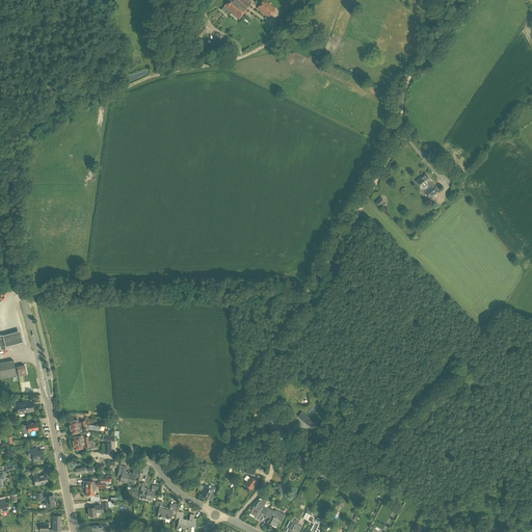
[(239,19),(245,10),(231,0),(229,0),(223,6),(221,9),(221,10),(225,14),(228,10),(239,19)]
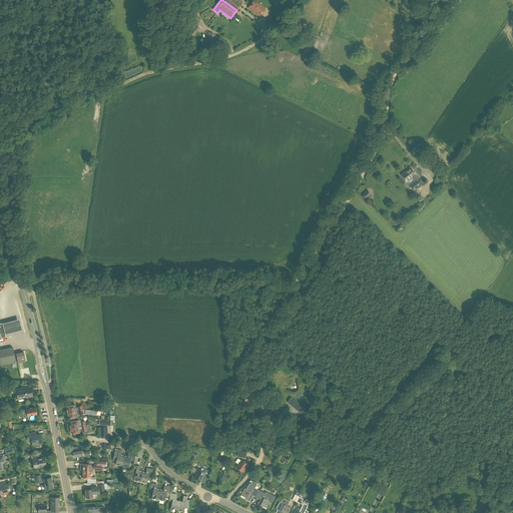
[(222,0),(236,10),(242,3),(237,0),(222,0)]
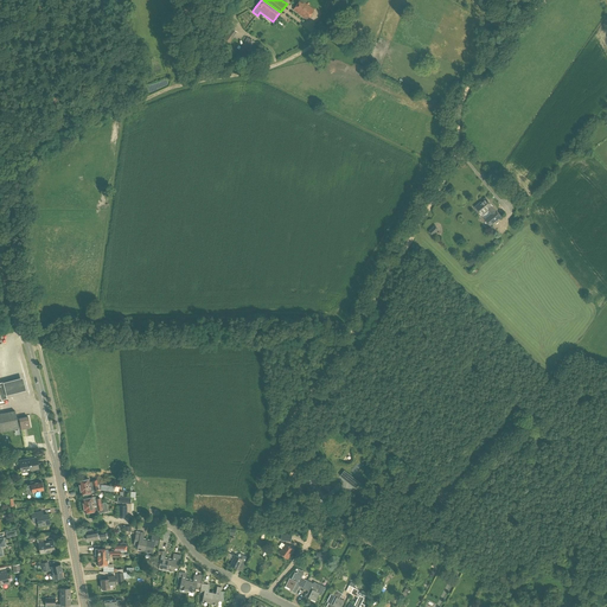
[(306,20),(314,10),(301,0),(299,0),(293,10),(306,20)]
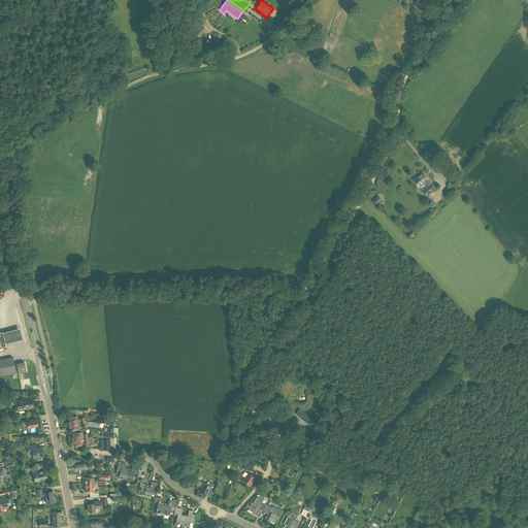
[(213,52),(222,36),(215,32),(206,47),(213,52)]
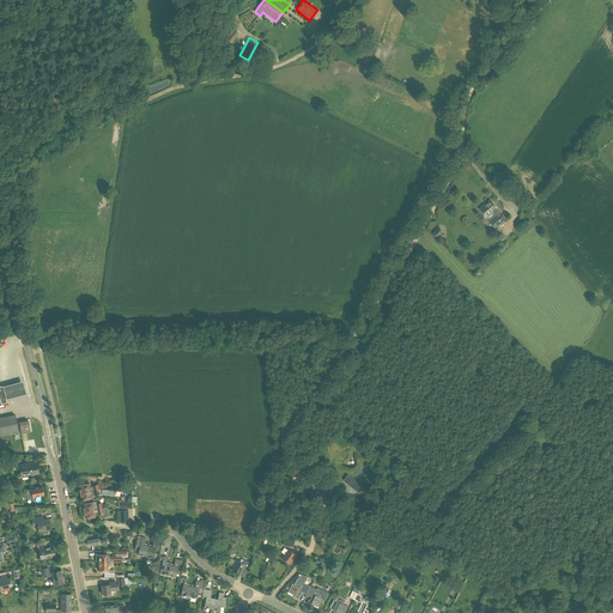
[(501,212),(497,208),(491,200),(479,208),(486,217),(492,212),(496,217),(492,219),(497,226),(507,219),(501,212)]
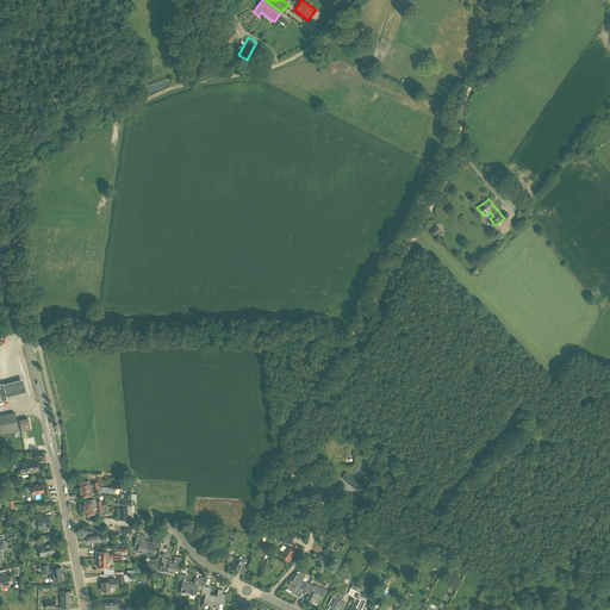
[(435,237),(441,231),(437,226),(431,232),(435,237)]
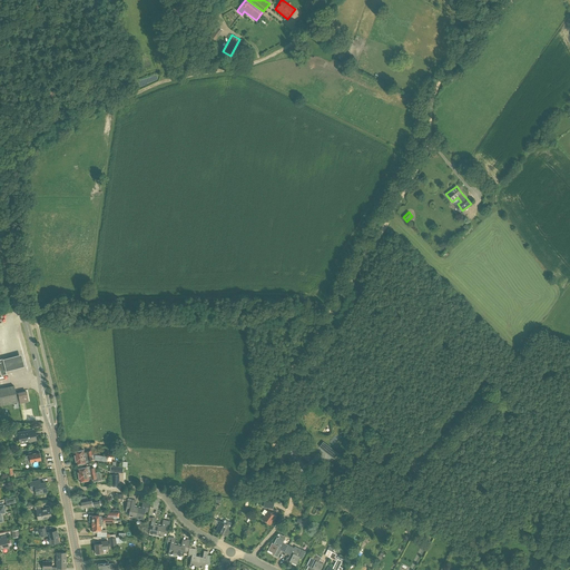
[(15,385),(0,387),(0,403),(0,405),(18,402),(19,402),(19,403),(20,403),(28,402),(28,400),(27,392),(18,393),(18,394),(16,394),(15,385)]
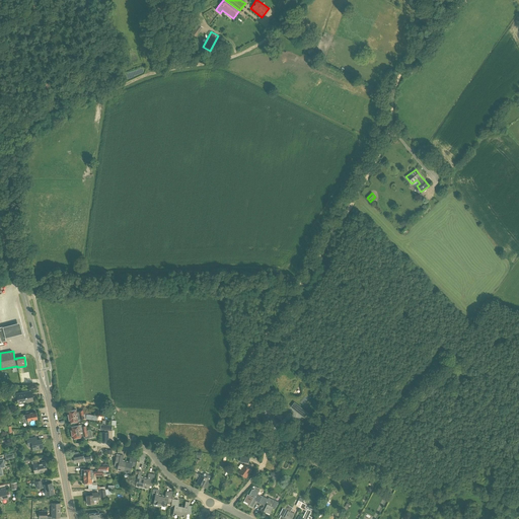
[(308,413),(317,401),(311,396),(303,390),(294,403),(291,406),(304,418),(308,413)]
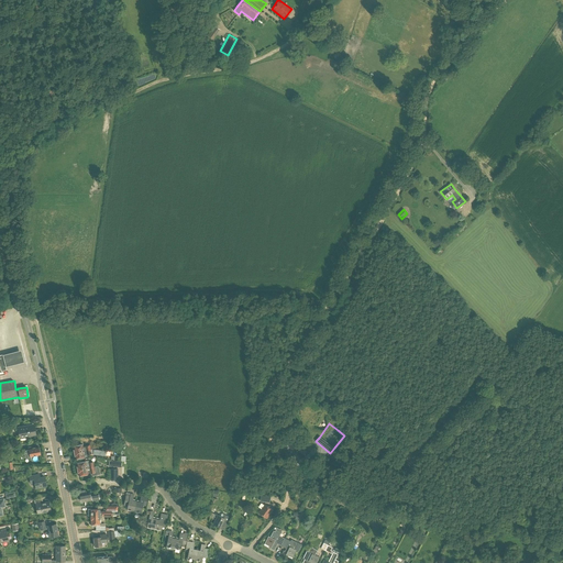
[(20,437),(25,435),(26,437),(36,435),(34,426),(28,427),(26,426),(18,428),(20,437)]
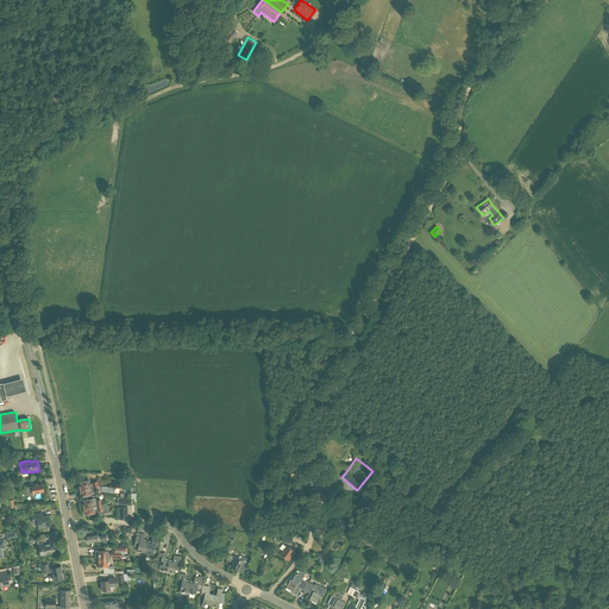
[(316,476),(312,483),(327,495),(332,488),(328,485),(322,481),(324,478),(319,473),(316,476)]
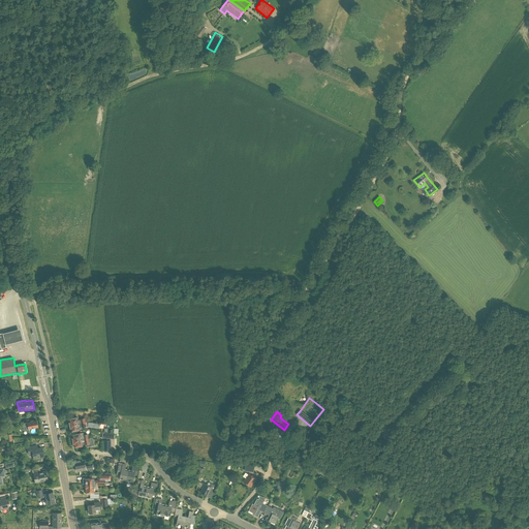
[(27,422),(23,422),(24,425),(28,425),(28,429),(29,429),(37,427),(38,426),(37,424),(36,424),(36,419),(31,421),(30,419),(27,421),(27,422)]
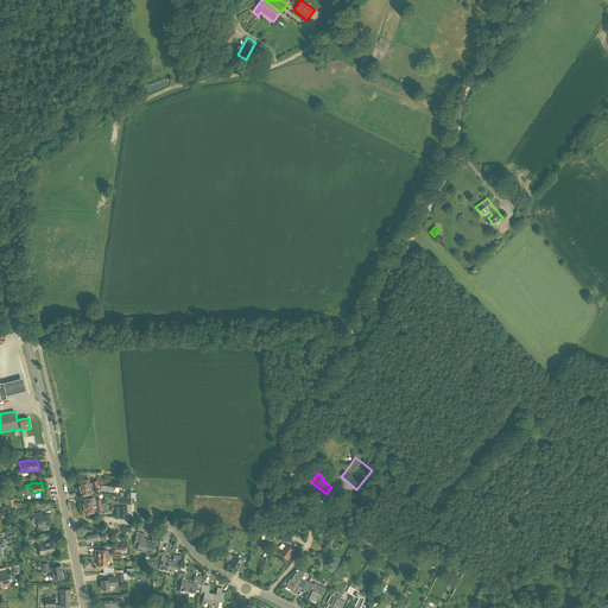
[(97,486),(80,488),(81,492),(82,495),(92,494),(90,491),(93,489),(94,491),(99,489),(101,489),(101,486),(99,487),(97,486)]
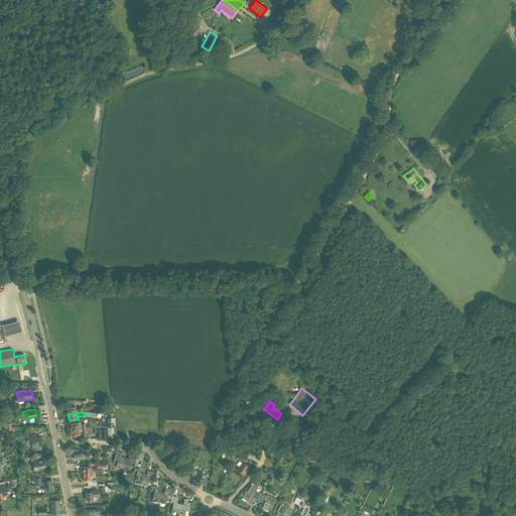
[(71,430),(86,427),(86,423),(82,424),(81,422),(70,424),(71,427),(70,427),(70,429),(71,429),(71,430)]
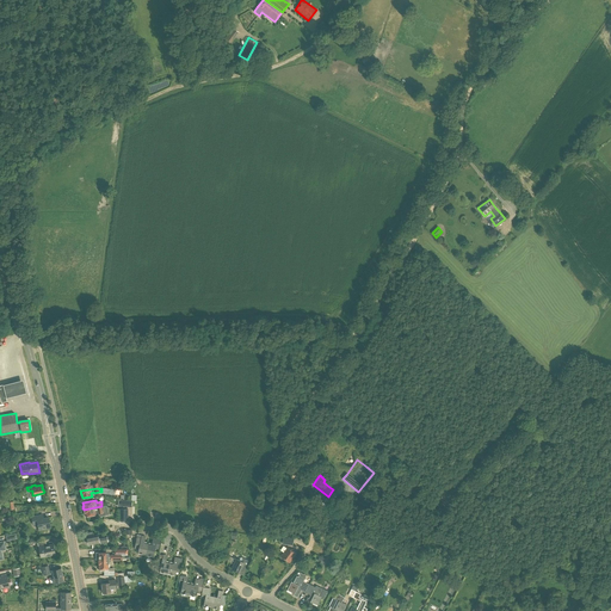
[(96,514),(98,513),(98,514),(99,513),(99,517),(109,514),(107,506),(105,506),(102,506),(84,510),(85,513),(86,517),(96,514)]
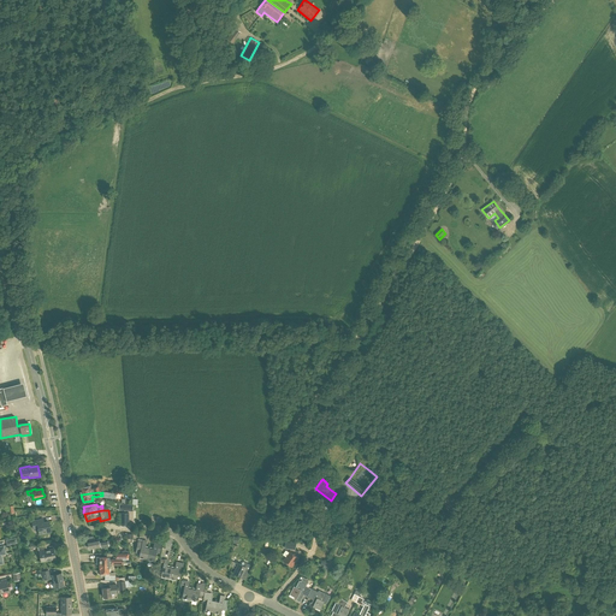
[(33,528),(37,527),(39,534),(51,532),(48,522),(41,523),(40,520),(31,521),(33,528)]
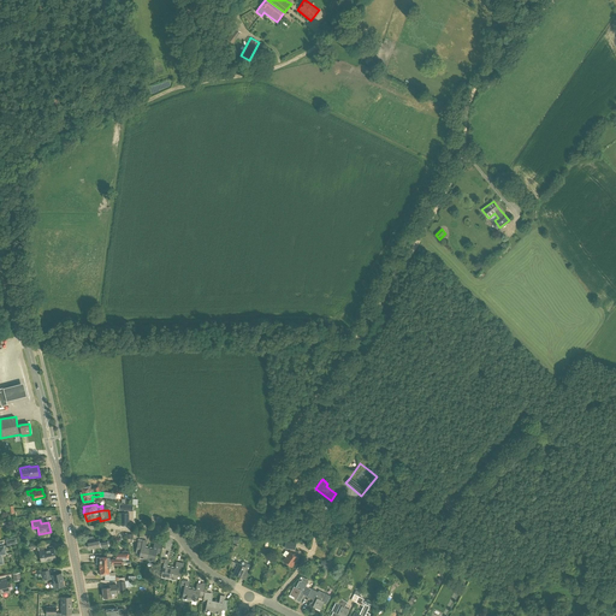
[(94,540),(93,537),(87,538),(88,542),(87,543),(87,545),(88,546),(89,549),(101,546),(101,549),(108,546),(107,539),(98,540),(98,539),(94,540)]
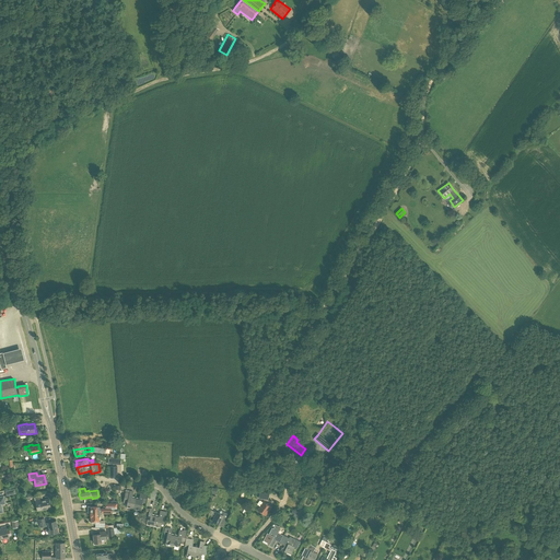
[(133,509),(136,498),(132,497),(133,492),(126,490),(124,502),(127,503),(126,508),(133,509)]
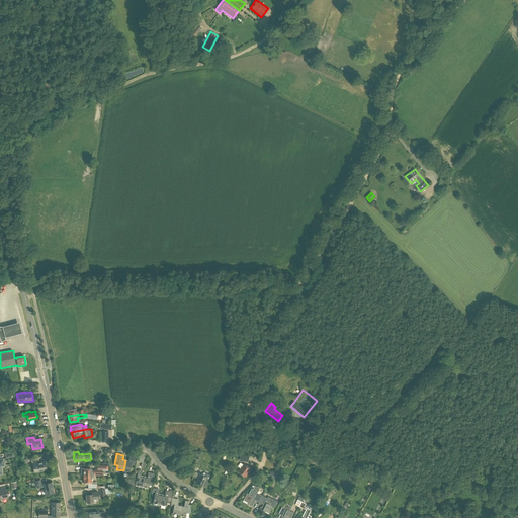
[(125,460),(123,470),(130,472),(132,465),(135,465),(136,458),(130,456),(128,461),(125,460)]
